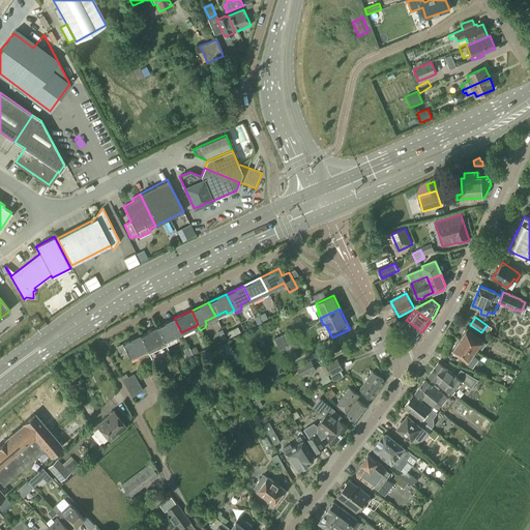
[(181,332),(174,318),(157,326),(164,341),(181,332)]
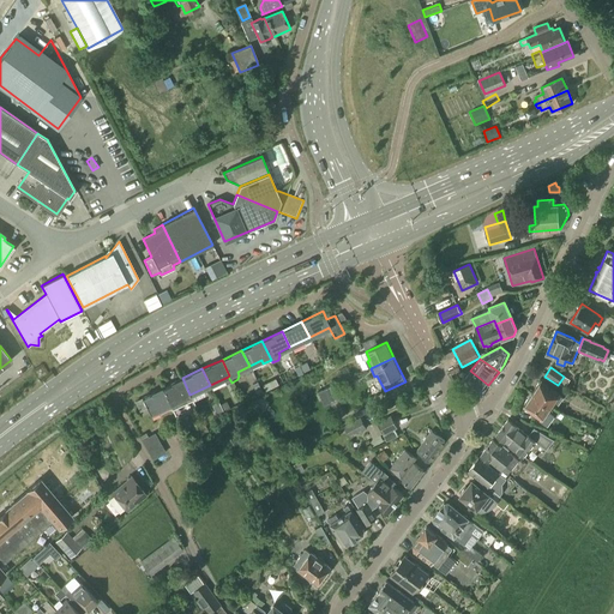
[(488,385),(470,371),(462,381),(480,396),(488,385)]
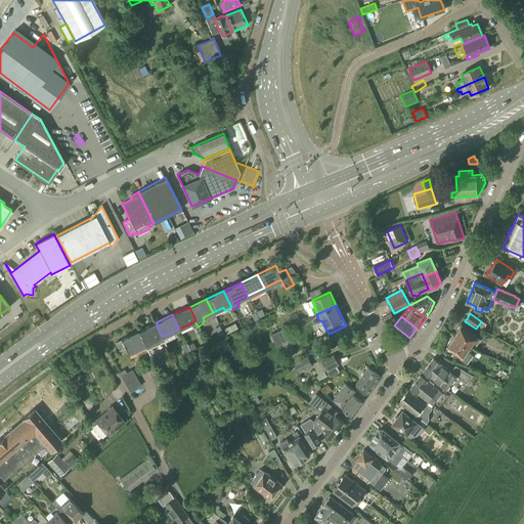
[(457,331),(453,337),(454,337),(455,336),(457,337),(455,339),(457,341),(459,340),(470,347),(473,342),(476,344),(481,338),(477,336),(478,335),(474,332),(476,329),(465,321),(463,324),(462,324),(461,326),(459,326),(456,330),(457,331)]
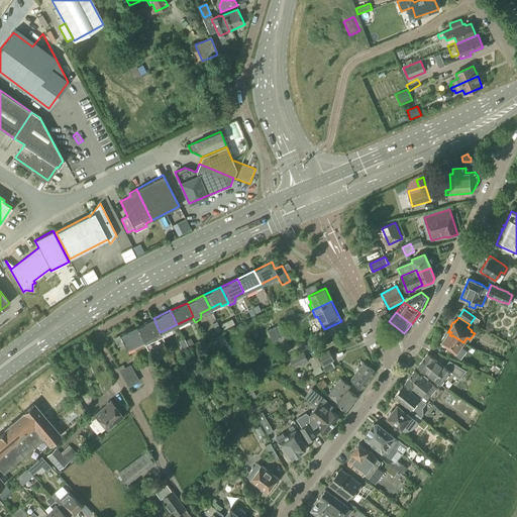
[(160,332),(153,318),(136,326),(143,340),(144,344),(162,336),(160,332)]
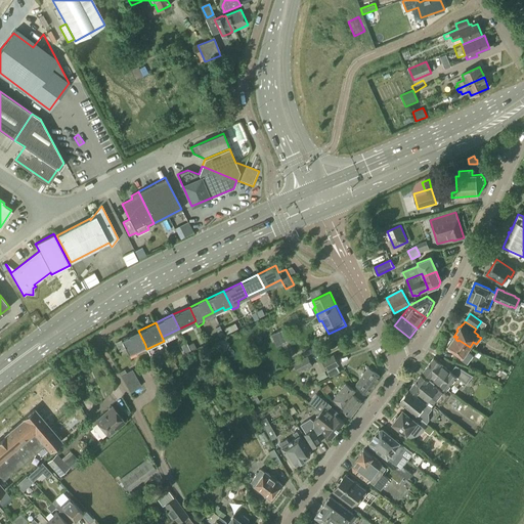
[(215,329),(219,338),(224,335),(219,325),(215,329)]
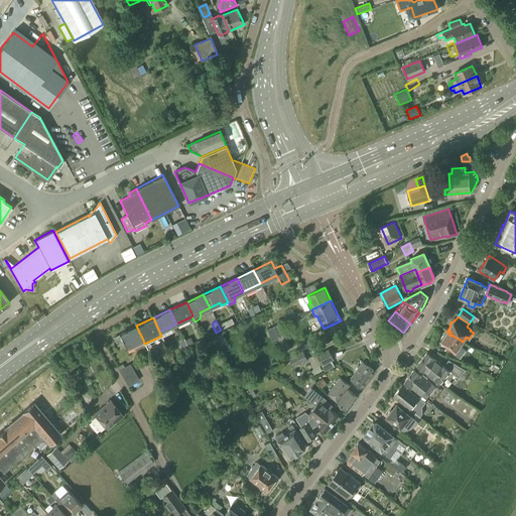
[(229,327),(226,321),(220,324),(223,330),(229,327)]
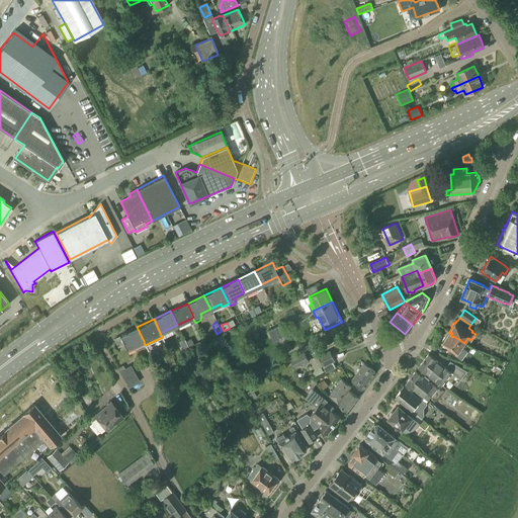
[(278,326),(273,328),(278,340),(284,337),(278,326)]
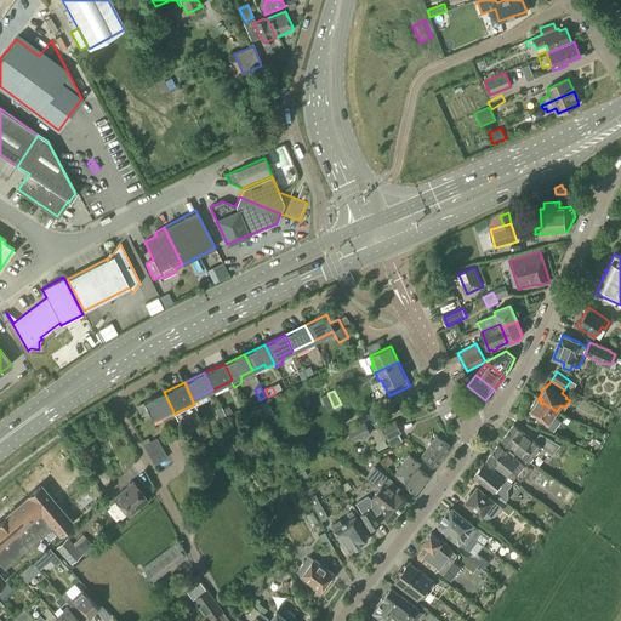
[(172,409),(164,392),(143,402),(144,403),(137,406),(141,416),(148,412),(152,419),(172,409)]
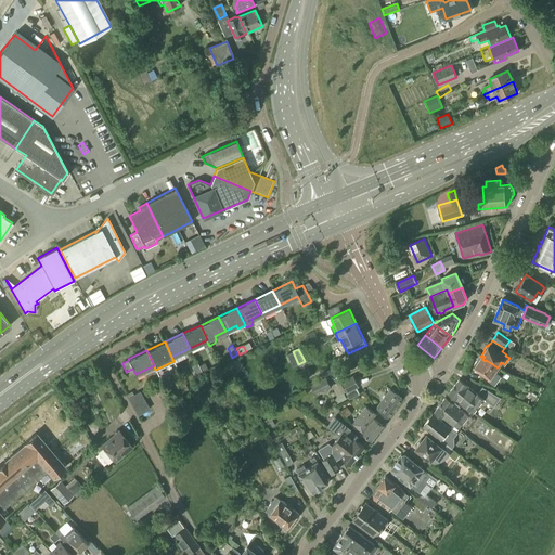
[(298,364),(293,351),(286,355),(293,366),(298,364)]
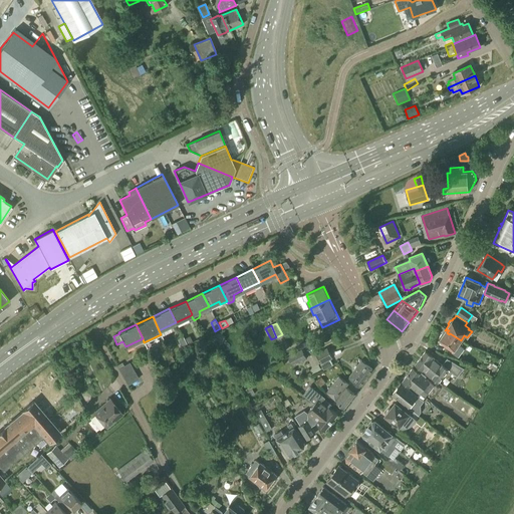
[(458,355),(463,348),(465,349),(468,345),(461,340),(450,333),(449,334),(447,332),(449,330),(447,329),(446,330),(445,330),(443,334),(441,334),(439,337),(440,338),(439,340),(452,349),(451,351),(458,355)]
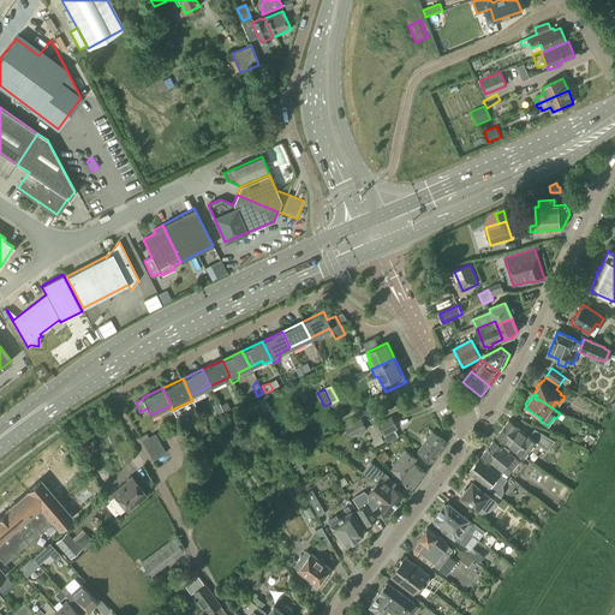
[(262,398),(256,402),(262,412),(268,408),(262,398)]
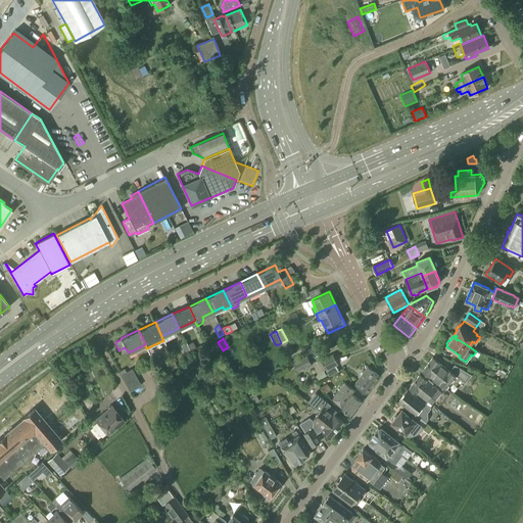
[(185,353),(190,350),(186,342),(180,344),(185,353)]
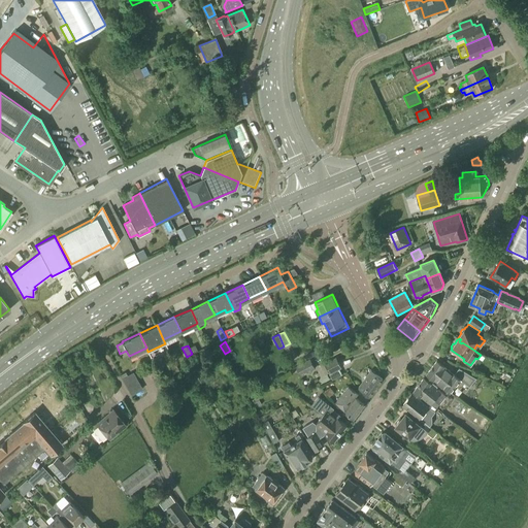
[(325,363),(331,373),(341,367),(336,358),(325,363)]
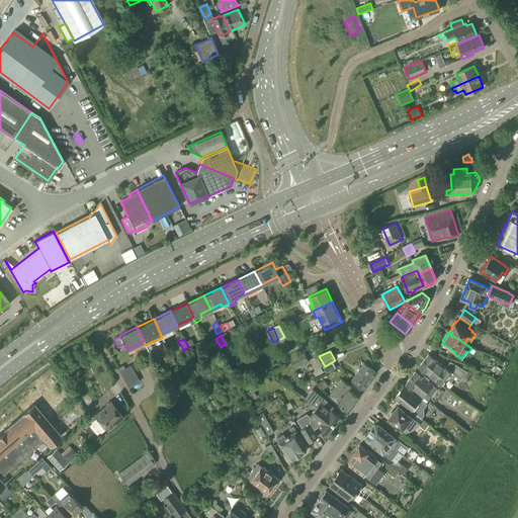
[(164,355),(169,366),(175,363),(170,352),(164,355)]
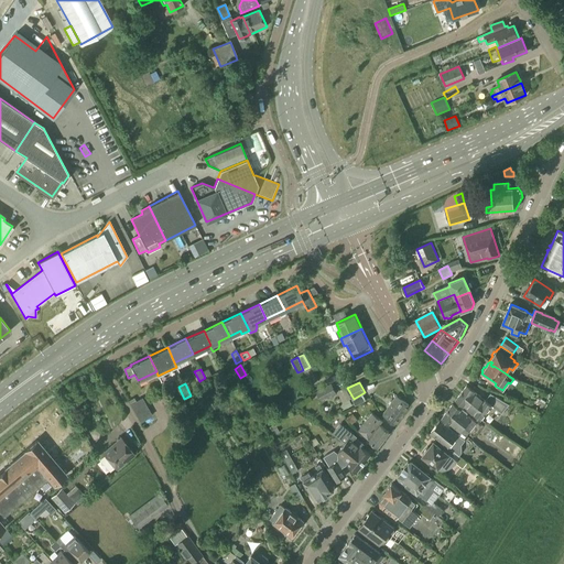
[(332,383),(316,391),(321,401),(333,396),(333,397),(337,394),(332,383)]
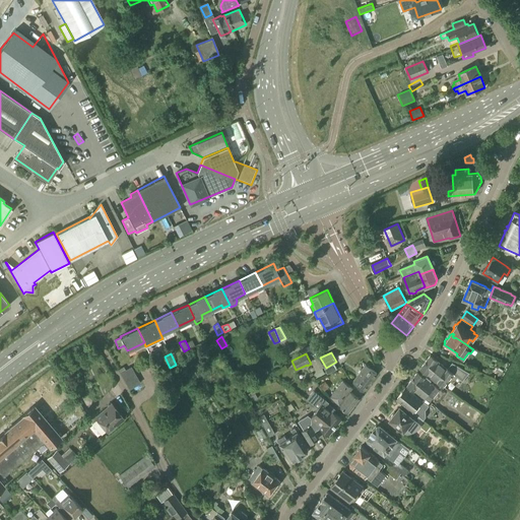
[(448,369),(438,361),(431,355),(419,369),(428,375),(428,374),(444,386),(445,384),(445,385),(449,380),(453,383),(458,377),(463,380),(469,371),(452,363),(448,369)]
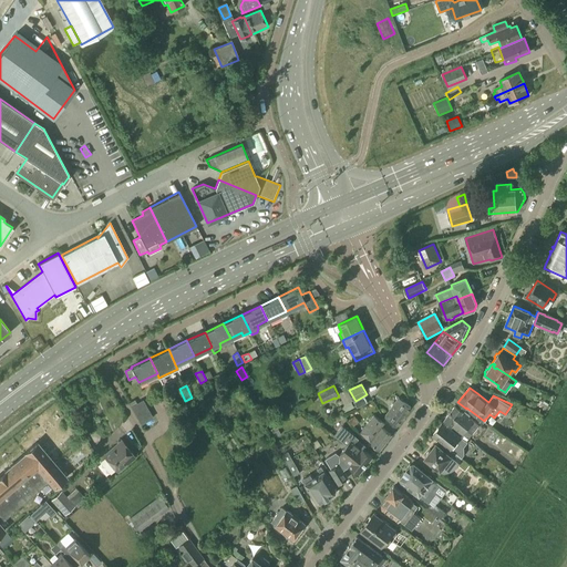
[(364,395),(356,401),(358,408),(368,402),(364,395)]
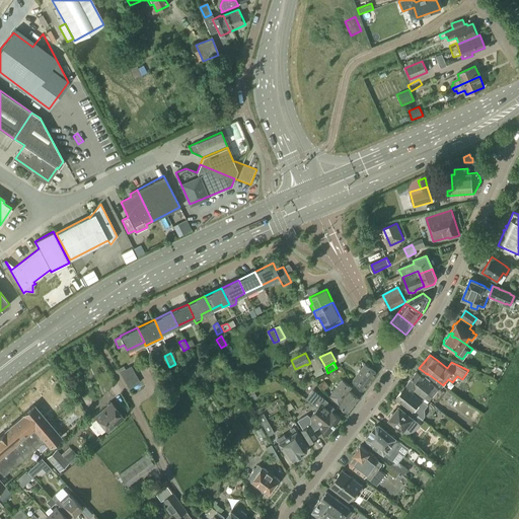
[(375,373),(364,364),(352,381),(363,390),(375,373)]
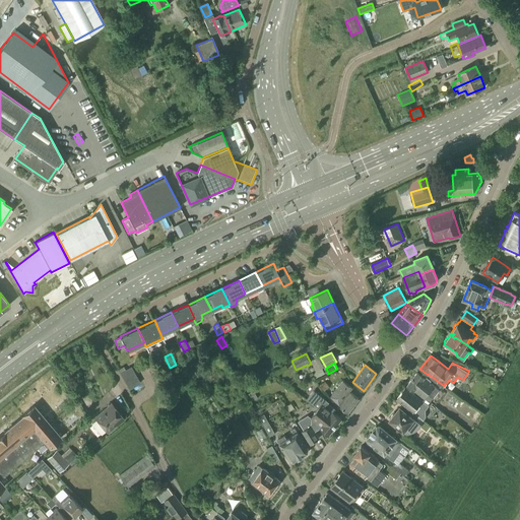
[(118,370),(129,390),(140,383),(131,367),(125,370),(123,367),(118,370)]
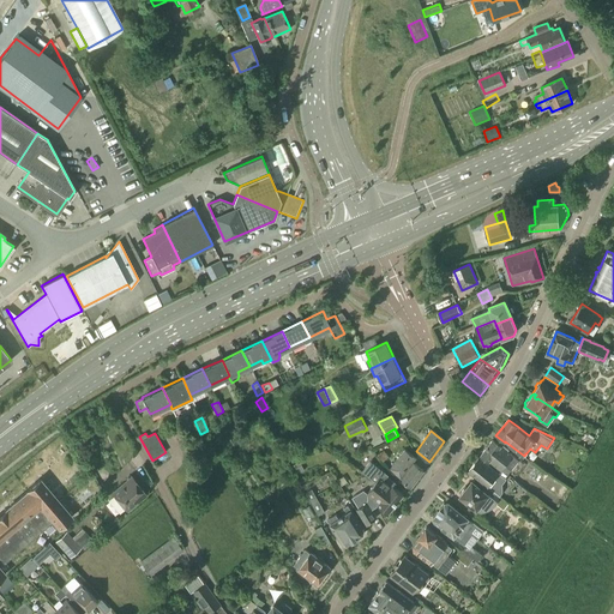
[(384,441),(380,434),(369,440),(373,447),(384,441)]
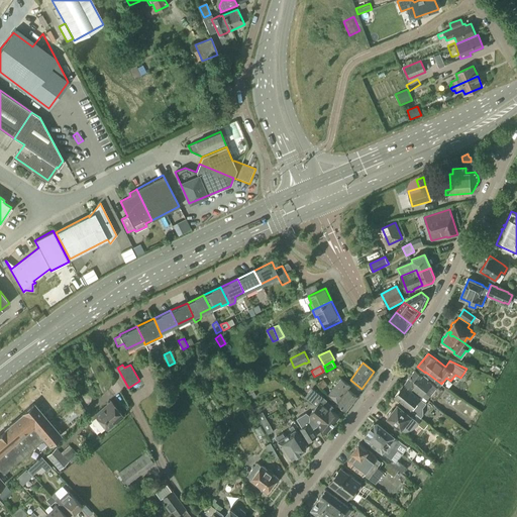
[(405,384),(421,396),(427,400),(431,395),(437,387),(431,383),(428,380),(428,379),(424,375),(423,376),(415,371),(405,384)]
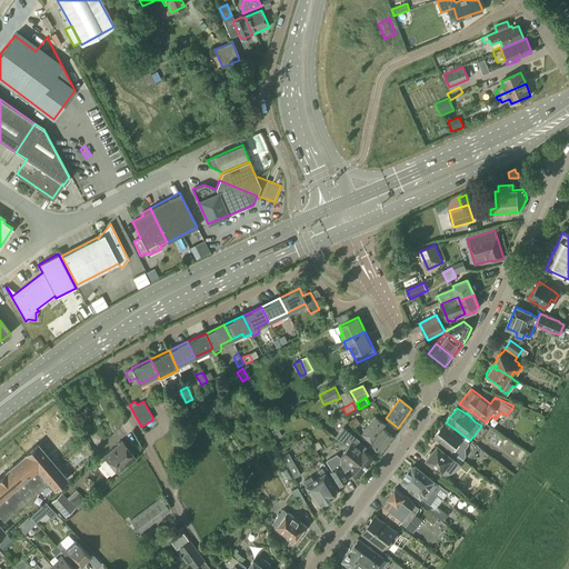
[(386,425),(376,416),(361,435),(372,443),(383,429),(382,428),(386,425)]
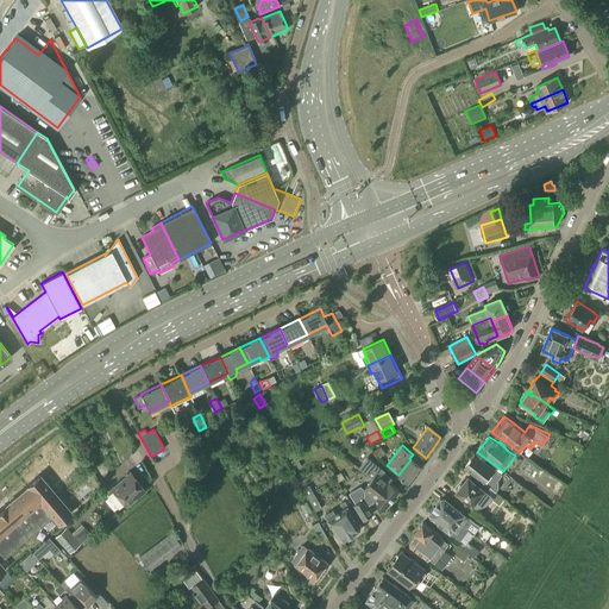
[(385,453),(381,447),(375,452),(380,458),(385,453)]
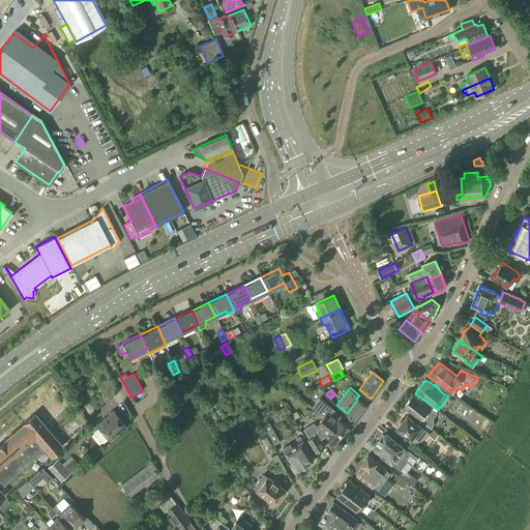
[(0,443),(0,498),(4,495),(0,490),(0,489),(29,464),(30,465),(32,463),(31,462),(46,450),(50,455),(61,445),(61,444),(65,441),(66,441),(85,424),(58,393),(39,410),(41,412),(36,416),(34,414),(23,423),(0,443)]
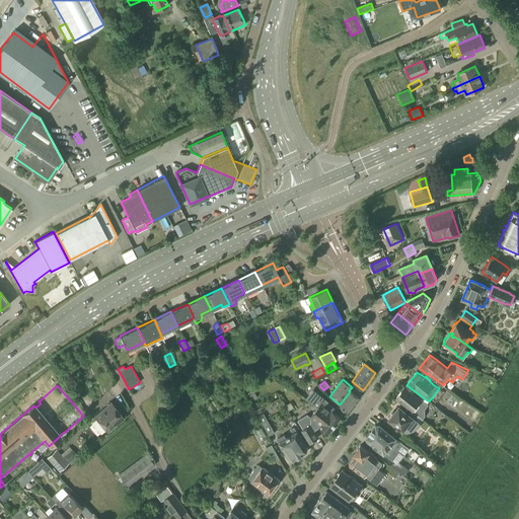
[(413,412),(416,408),(422,413),(428,404),(422,399),(405,386),(396,399),(413,412)]
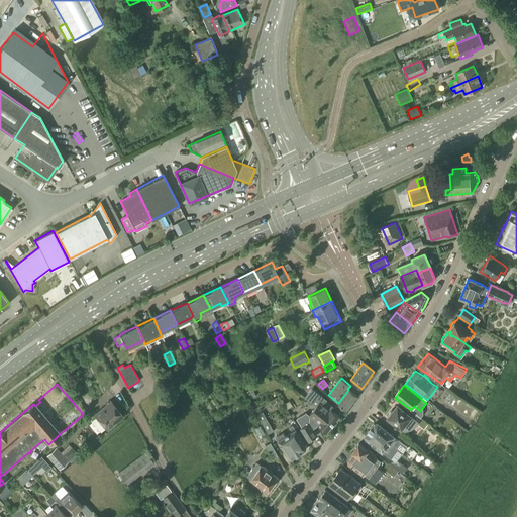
[(323,419),(332,426),(336,422),(335,422),(339,416),(331,410),(333,407),(326,401),(326,400),(312,389),(305,397),(316,406),(315,407),(325,415),(323,419)]
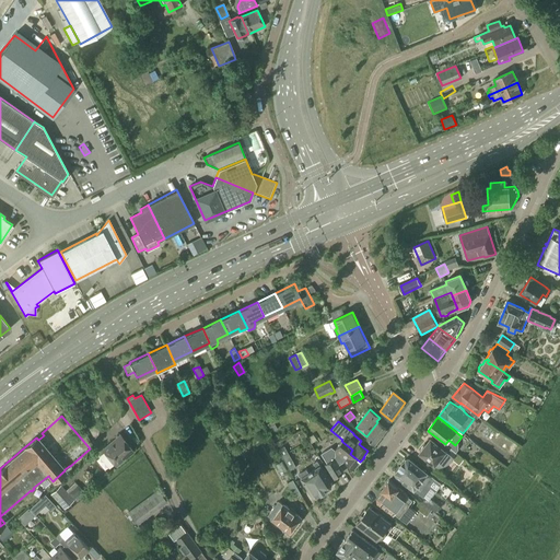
[(272,422),(267,426),(271,432),(277,429),(272,422)]
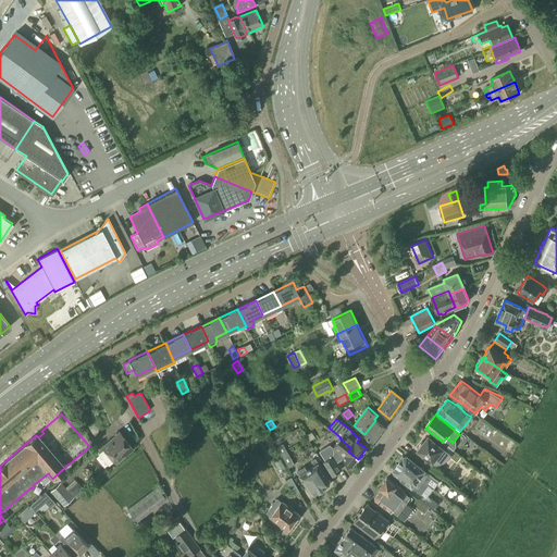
[(384,426),(375,420),(364,434),(366,435),(364,436),(372,442),(384,426)]
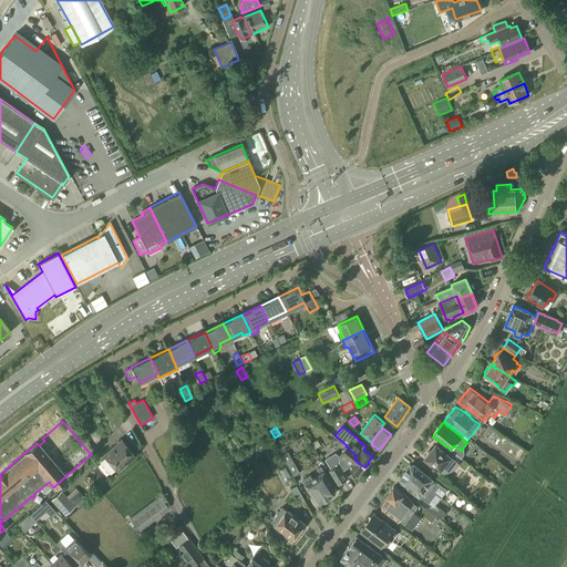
[(483,447),(485,443),(480,439),(476,443),(483,447)]
